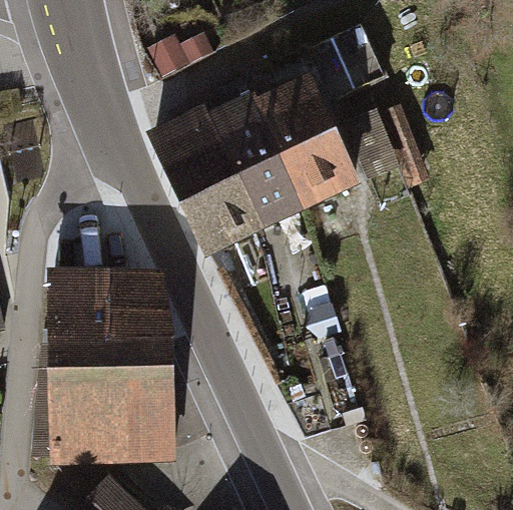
[(310,73),(252,98),(303,210),(361,183),(310,73)]
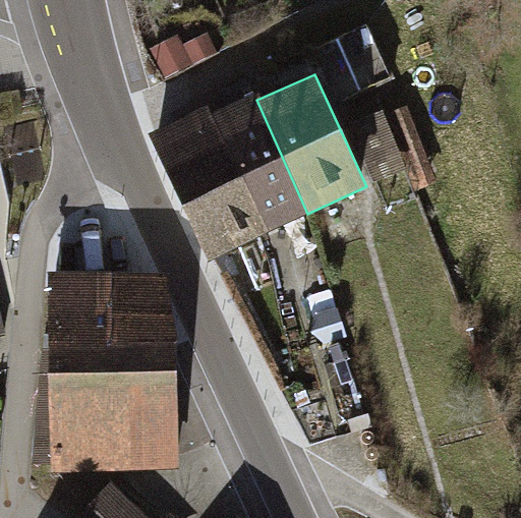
[(253,93),(211,112),(268,232),(307,214),(256,100),(253,93)]
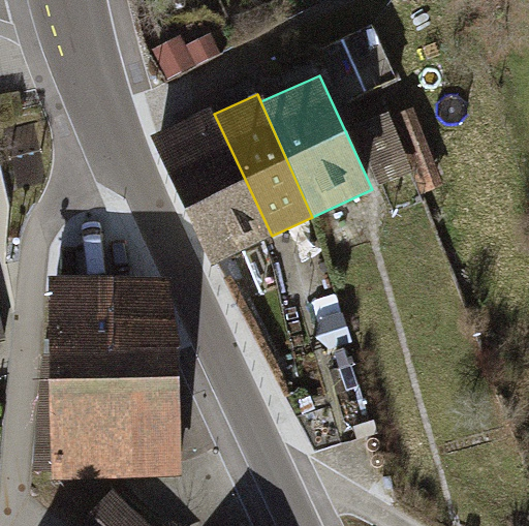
[(211,106),(150,132),(210,267),(272,236),(214,114),(211,106)]
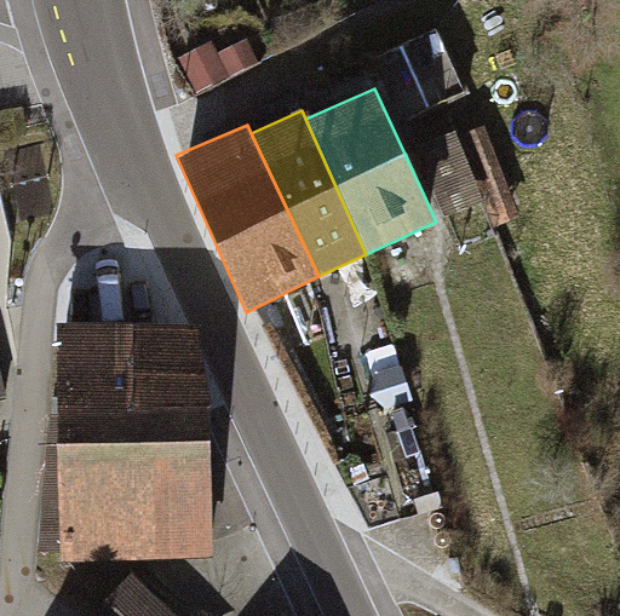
[(457,130),(418,144),(447,216),(488,197),(499,223),(523,214),(482,125),(459,136),(457,130)]
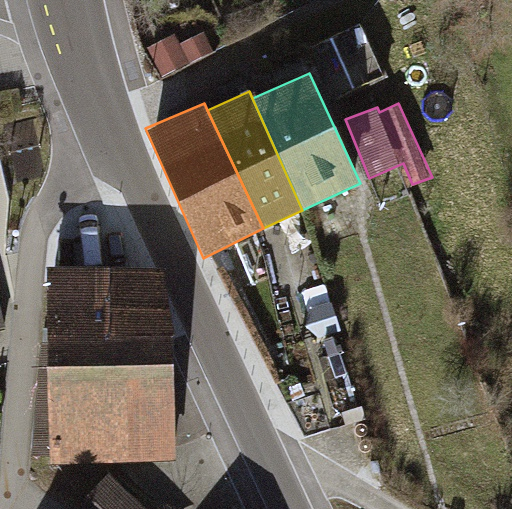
[(169,264),(53,265),(57,461),(179,460),(169,264)]
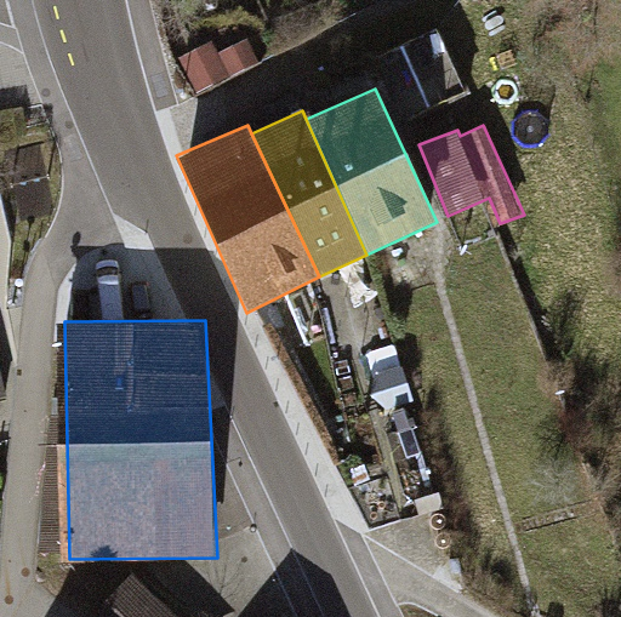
[(177,616),(134,577),(97,616),(96,616),(177,616)]
